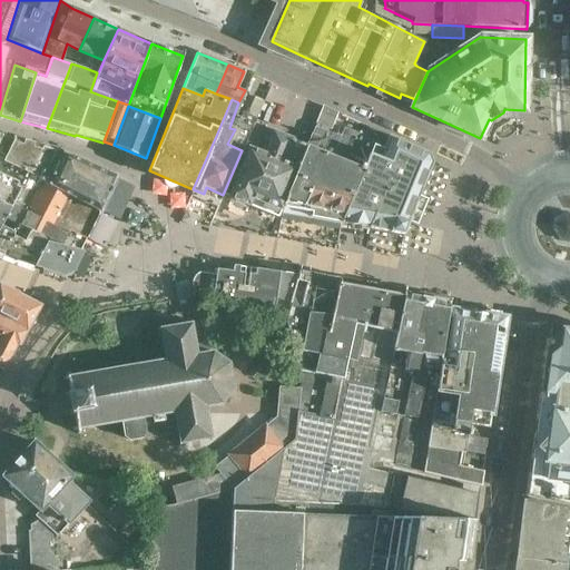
[(323,106),(323,107),(315,124),(330,128),(336,114),(337,111),(323,106)]
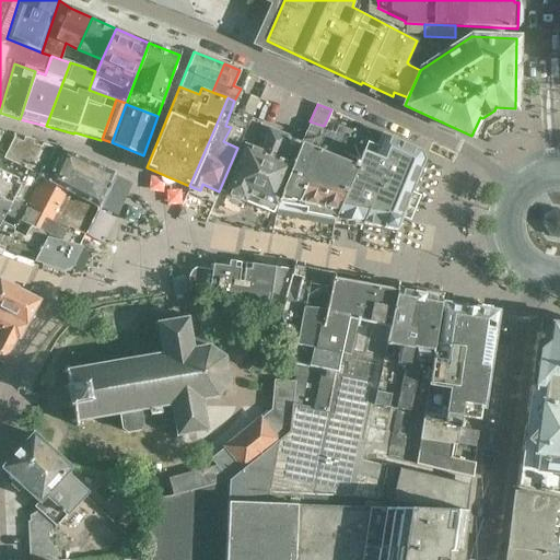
[(276,206),(277,203),(302,142),(249,120),(246,126),(237,148),(219,191),(224,194),(244,201),(245,198),(257,202),(258,199),(276,206)]
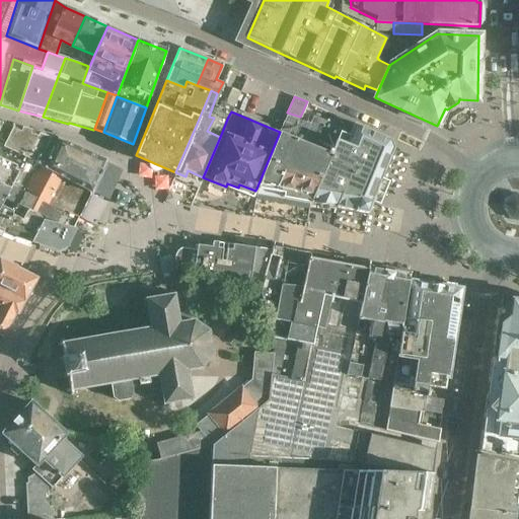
[(282,198),(309,203),(339,132),(349,136),(354,124),(336,117),(334,121),(328,119),(327,124),(313,118),(309,126),(286,116),(280,132),(256,189),(284,194),(282,198)]
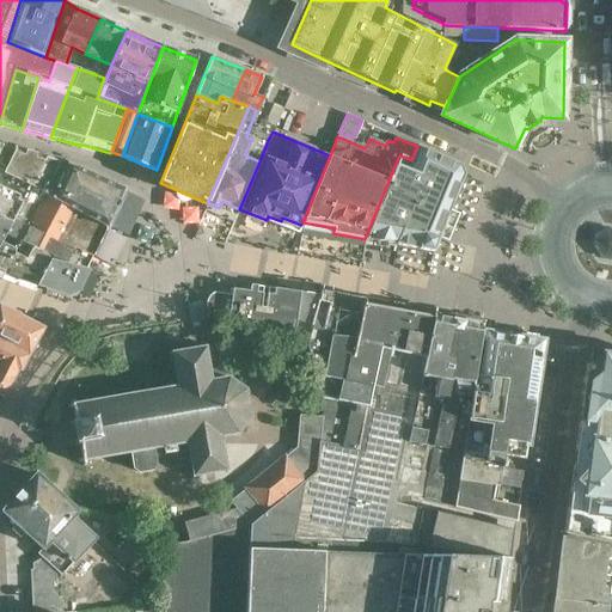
[(399,155),(365,239),(397,245),(421,183),(433,153),(427,151),(417,146),(411,160),(399,155)]
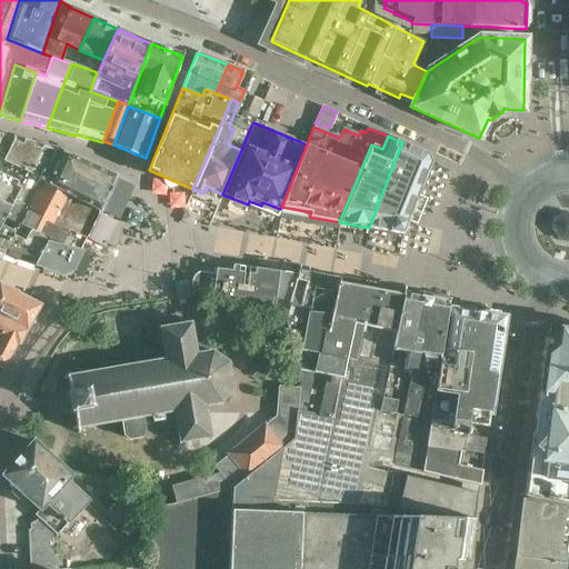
[(15,137),(7,156),(0,171),(0,230),(2,227),(6,219),(10,210),(11,207),(12,207),(20,189),(16,186),(18,182),(13,180),(19,168),(30,173),(43,146),(15,137)]
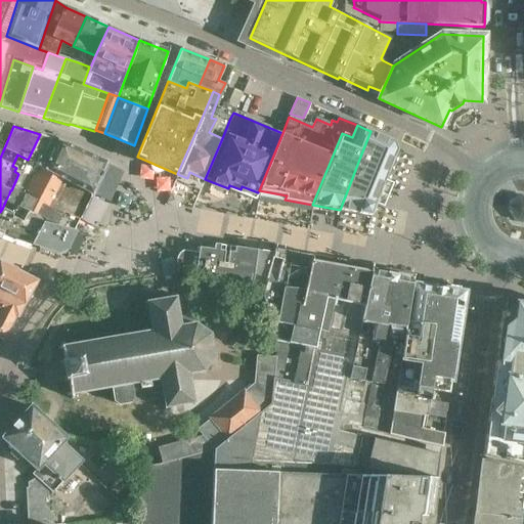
[(360,157),(340,210),(370,215),(375,205),(384,180),(397,149),(394,141),(370,131),(360,157)]
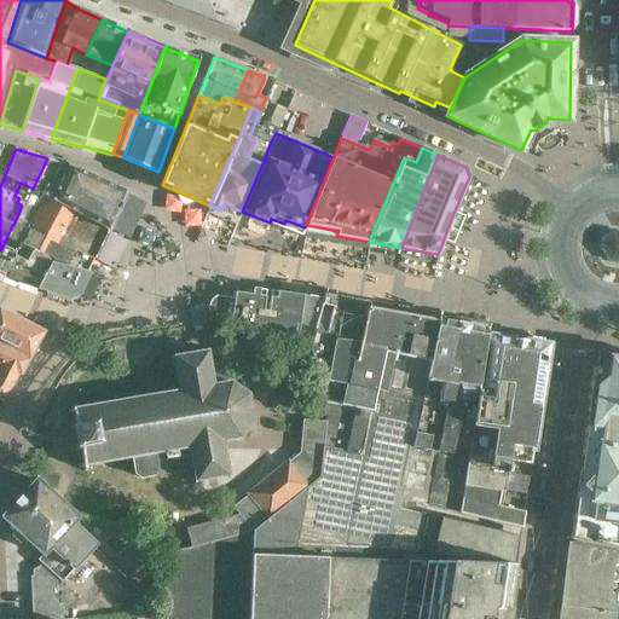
[(81,254),(96,261),(109,231),(105,230),(44,196),(51,183),(59,163),(47,158),(33,189),(21,183),(15,196),(19,198),(17,202),(22,206),(13,225),(12,225),(11,229),(24,235),(28,230),(80,255),(81,254)]
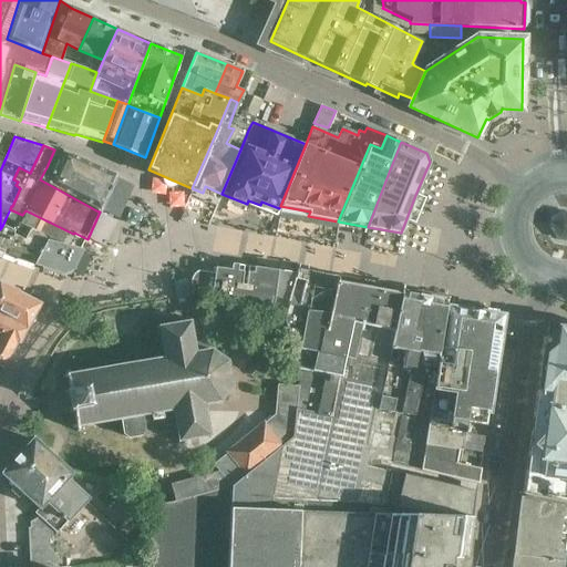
[(96,210),(100,212),(115,176),(70,155),(54,150),(47,167),(40,179),(96,210)]
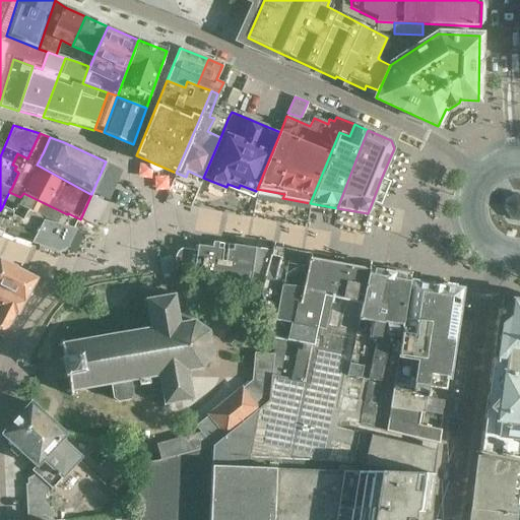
[(75,231),(80,219),(68,213),(67,214),(23,193),(20,197),(9,192),(5,200),(16,205),(17,204),(37,214),(43,222),(71,230),(73,231),(75,231)]
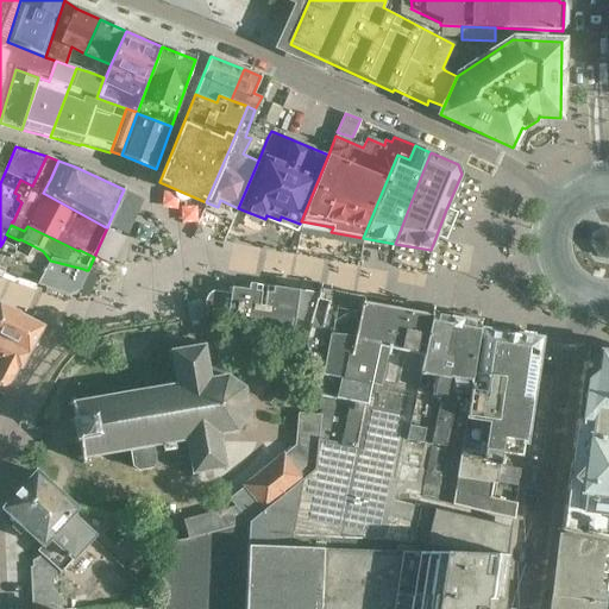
[(608,227),(603,227),(592,237),(592,250),(600,258),(608,259),(608,227)]
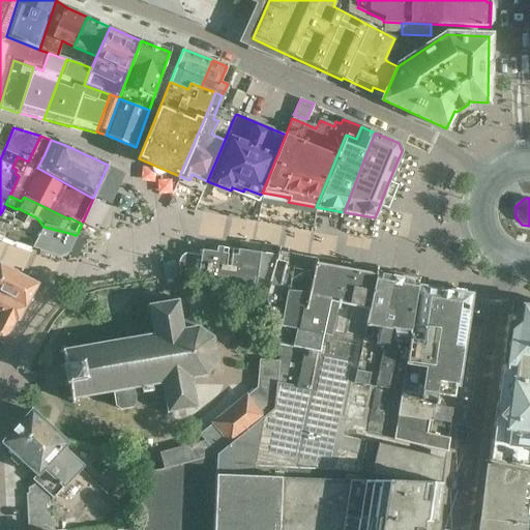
[(12,216),(3,236),(4,237),(32,246),(43,227),(37,218),(18,208),(17,209),(5,204),(2,211),(12,216)]
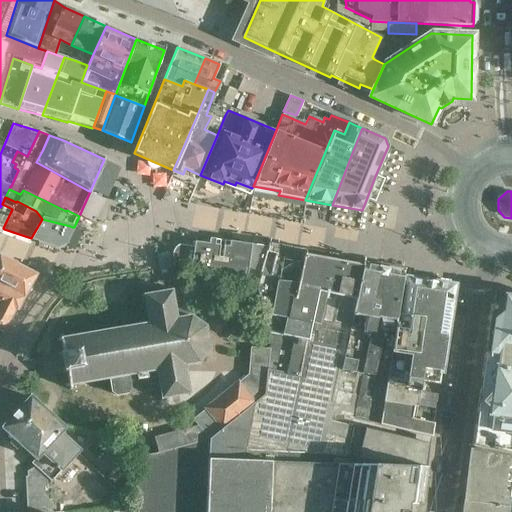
[(12,209),(2,204),(0,207),(0,226),(3,228),(12,209)]
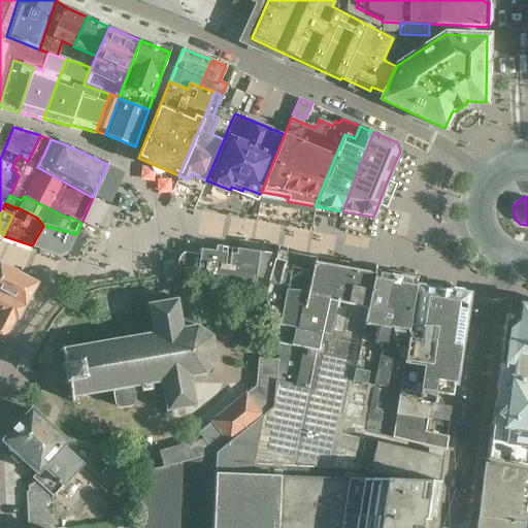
[(66,252),(74,234),(72,233),(43,226),(32,245),(57,255),(66,252)]
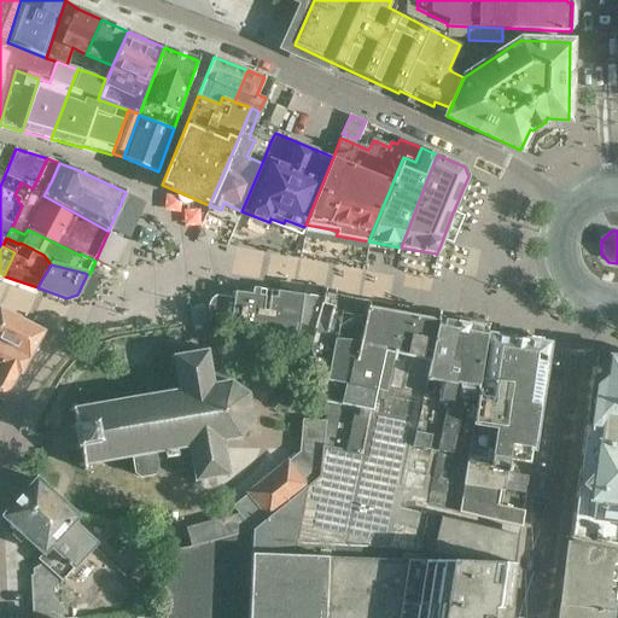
[(255,328),(264,332),(267,312),(262,312),(266,291),(252,290),(251,296),(238,293),(237,301),(226,299),(222,298),(220,298),(219,298),(216,299),(215,301),(214,301),(213,302),(211,304),(210,305),(210,308),(210,310),(210,312),(210,313),(211,315),(213,316),(214,318),(216,319),(219,320),(234,322),(237,324),(256,326),(255,328)]
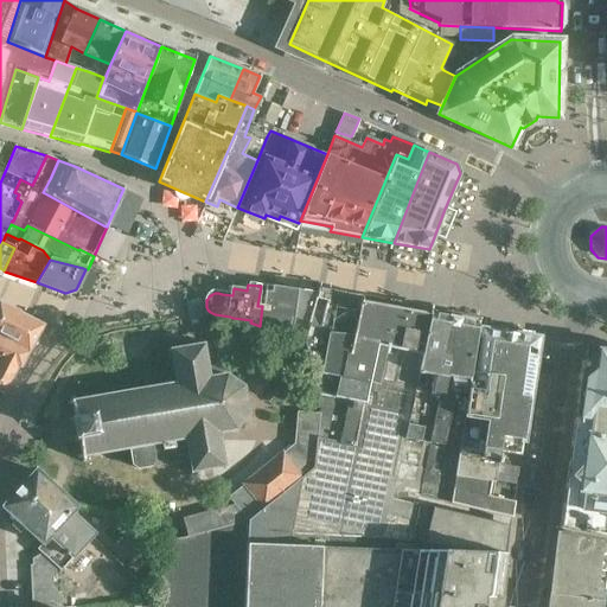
[(266,287),(262,306),(260,326),(293,337),(300,293),(299,292),(266,287)]
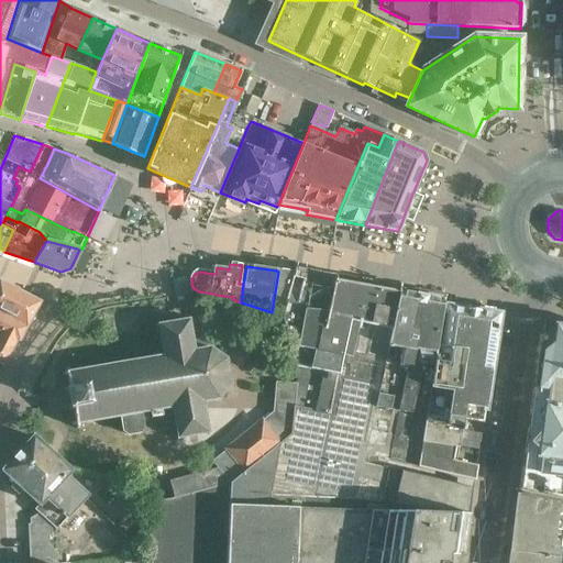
[(293,273),(278,272),(272,312),(282,316),(288,290),(293,273)]
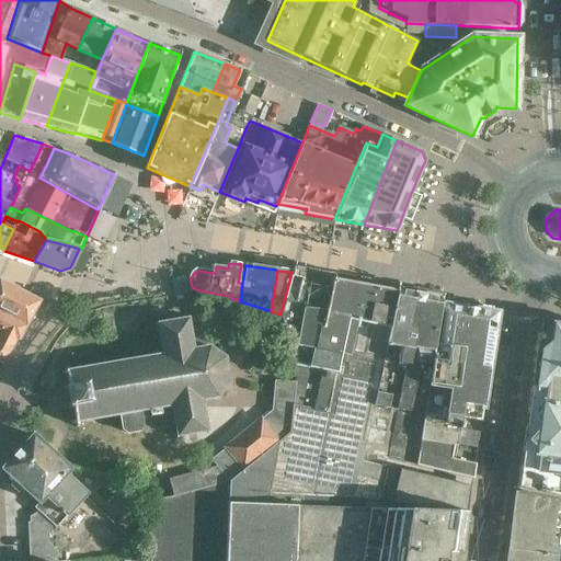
[(398,292),(292,272),(287,289),(281,315),(296,371),(295,384),(288,435),(278,442),(242,470),(228,482),(228,503),(268,504),(268,493),(283,493),(311,495),(351,497),(379,501),(386,467),(361,461),(363,453),(382,361),(398,292)]
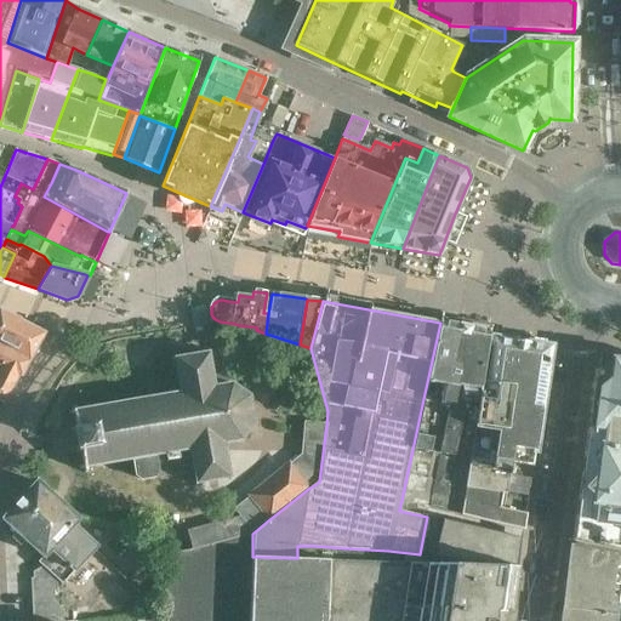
[(0,380),(11,388),(12,388),(18,375),(21,376),(44,334),(0,309),(0,380)]
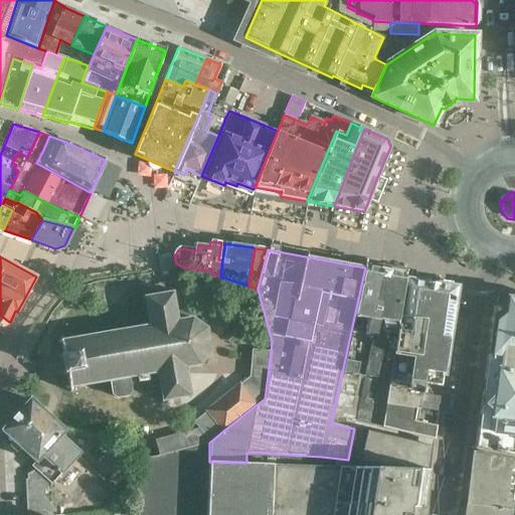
[(333,415),(356,421),(363,384),(352,383),(362,333),(375,336),(381,303),(379,300),(377,300),(376,297),(380,280),(382,280),(384,271),(365,268),(351,331),(333,415)]
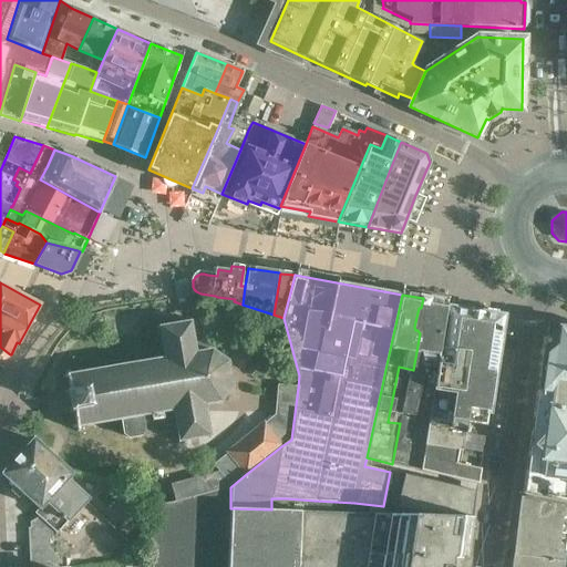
[(392,464),(420,470),(420,468),(434,382),(436,364),(446,302),(423,298),(421,308),(419,308),(414,327),(415,330),(418,330),(420,333),(413,370),(399,367),(388,422),(400,423),(392,464)]
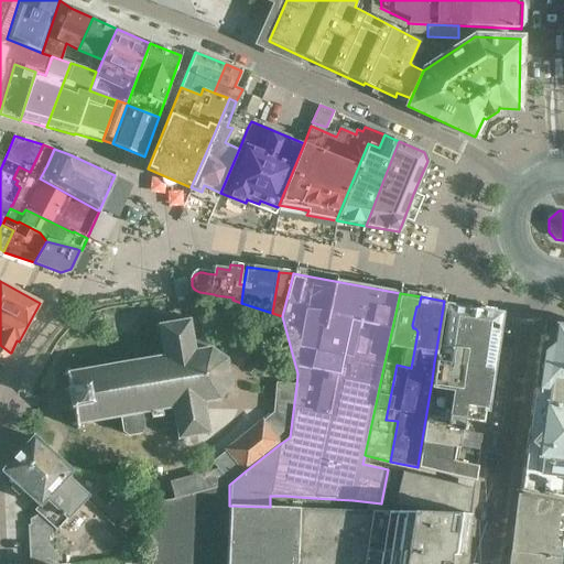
[(438,362),(434,362),(432,380),(421,444),(451,448),(458,449),(463,420),(483,423),(498,316),(496,316),(494,310),(483,308),(479,314),(447,308),(438,362)]
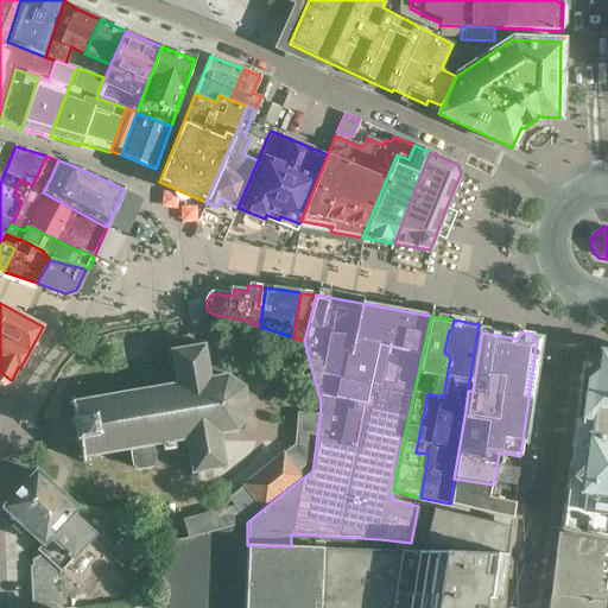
[(172,352),(169,349),(169,350),(171,353),(177,386),(74,404),(74,403),(67,404),(68,406),(73,405),(75,420),(70,418),(69,420),(73,423),(76,439),(74,444),(76,444),(78,441),(81,456),(76,457),(77,460),(83,458),(83,457),(128,449),(128,450),(130,450),(133,467),(137,469),(150,467),(153,462),(151,447),(151,445),(187,439),(191,472),(190,475),(191,476),(192,473),(222,468),(226,470),(227,468),(223,467),(219,436),(235,432),(235,431),(247,415),(248,415),(244,388),(242,390),(227,378),(226,377),(208,379),(203,348),(206,344),(203,343),(202,347),(172,352)]
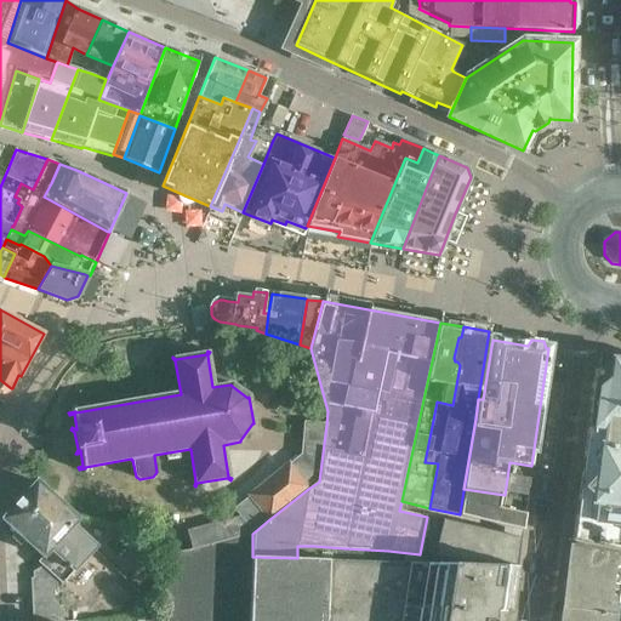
[(620,359),(610,358),(610,363),(608,360),(605,358),(604,357),(602,357),(600,357),(598,358),(596,360),(596,364),(597,368),(597,369),(594,369),(571,541),(620,551),(620,359)]
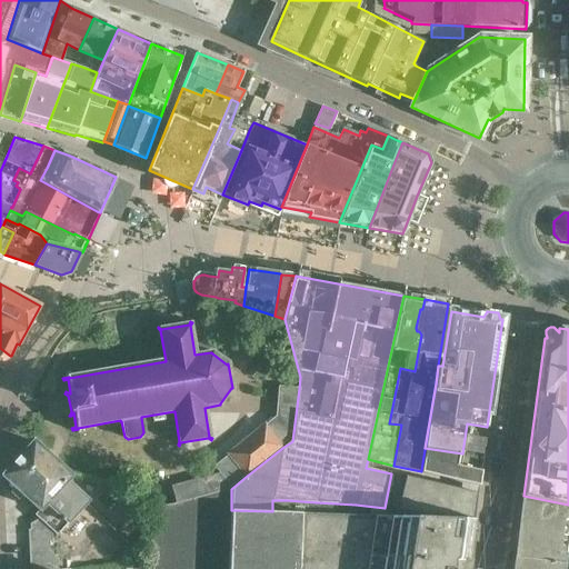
[(0,367),(2,369),(10,356),(0,348),(0,367)]
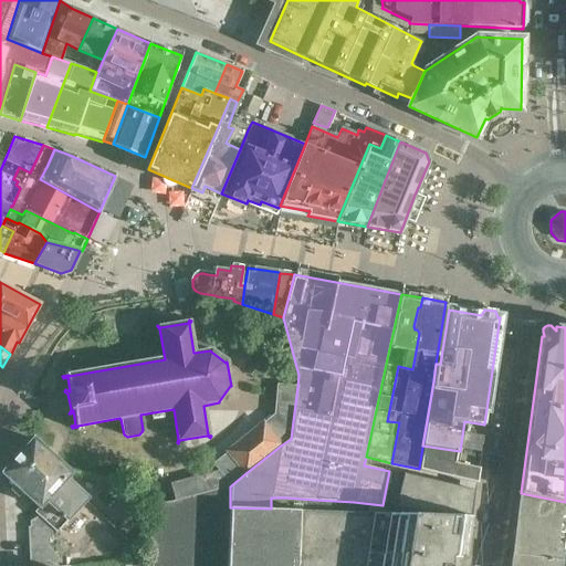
[(263,425),(281,446),(292,437),(297,387),(276,386),(274,416),(263,425)]
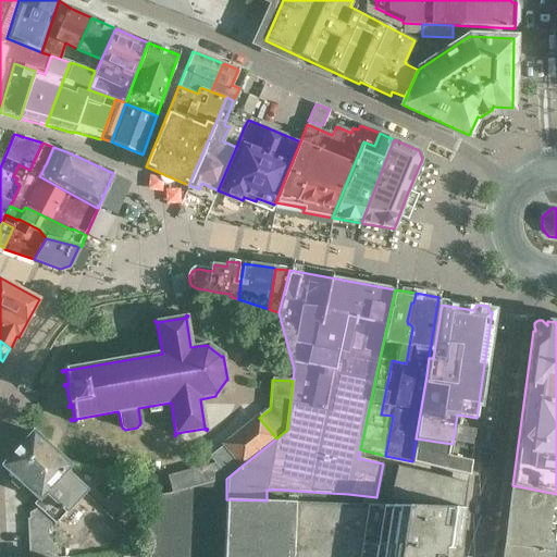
[(276,438),(259,418),(259,417),(223,445),(224,447),(240,467),(276,438)]
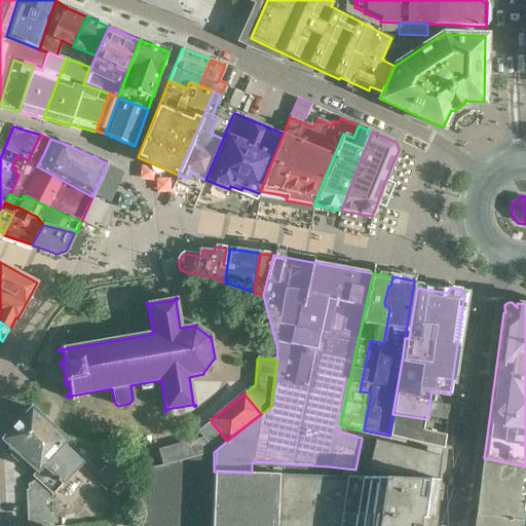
[(46,489),(47,490),(52,494),(81,463),(62,445),(66,441),(32,408),(3,440),(3,441),(13,451),(10,454),(13,458),(17,454),(36,472),(32,476),(36,479),(28,484),(28,490),(46,489)]
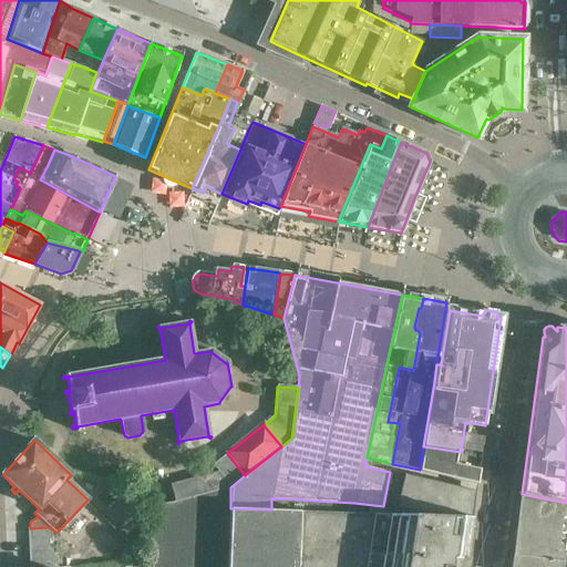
[(451,464),(453,451),(423,446),(420,470),(476,483),(478,471),(451,464)]
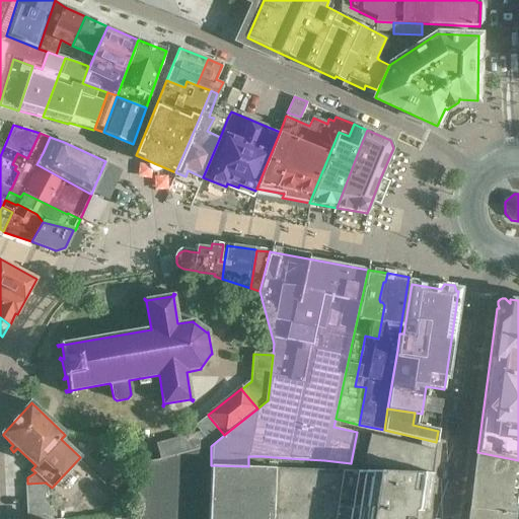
[(196,426),(210,445),(211,446),(224,435),(209,417),(196,426)]
